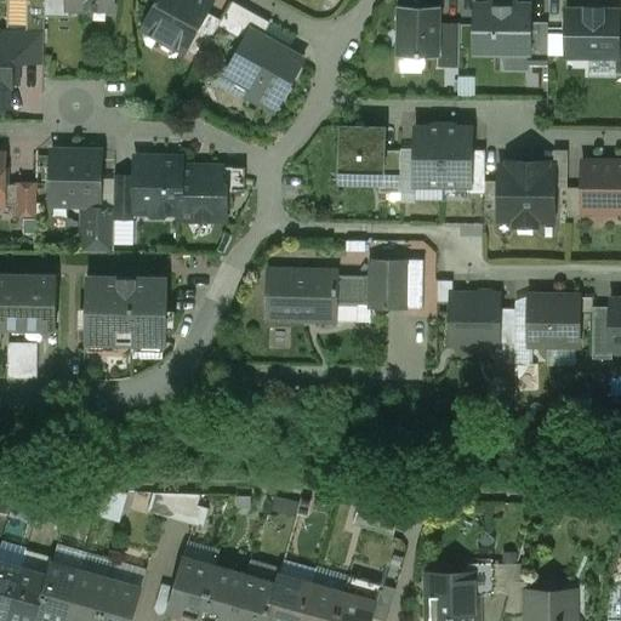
[(67,0),(44,0),(44,18),(68,18),(68,10),(67,10),(67,0)]
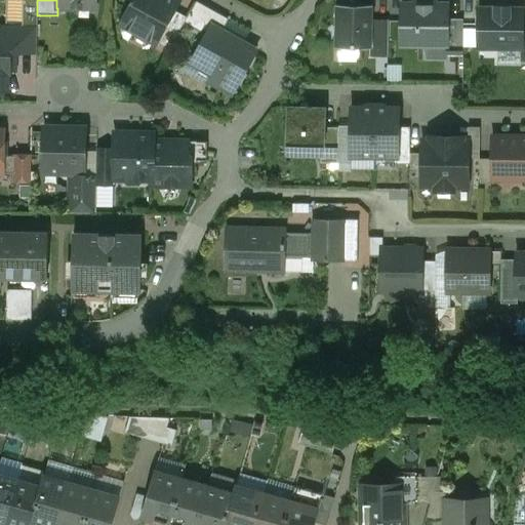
[(177,3),(171,0),(134,0),(121,25),(156,43),(173,10),(177,3)]
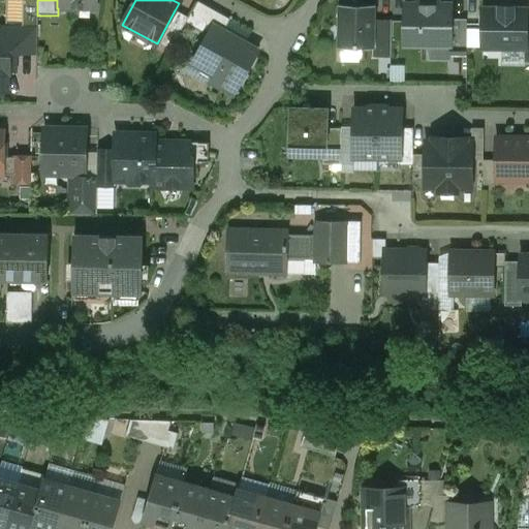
[(229,20),(197,2),(189,17),(215,30),(222,34),(229,20)]
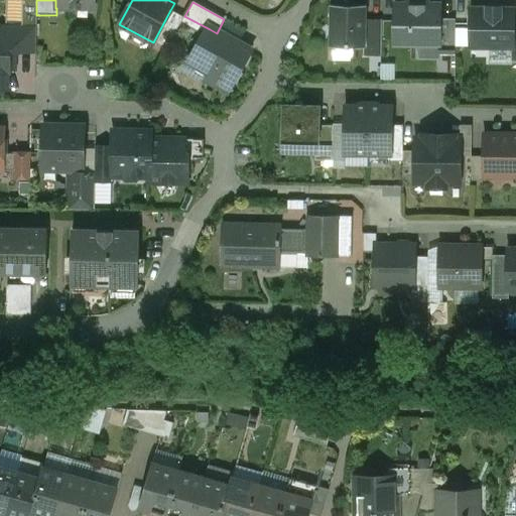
[(366,6),(330,5),(330,47),(365,47),(366,6)]
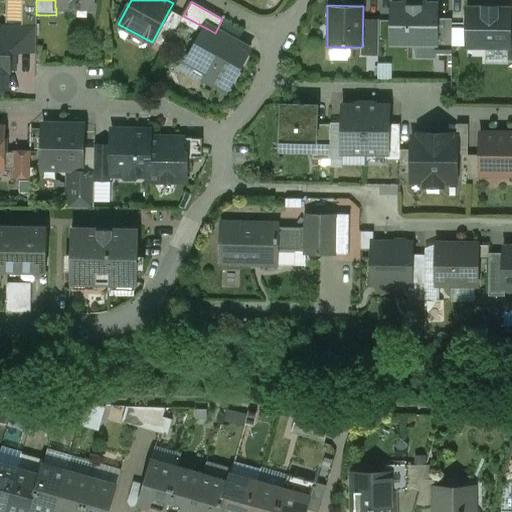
[(437,7),(391,6),(390,42),(435,43),(436,43),(437,19),(437,7)]
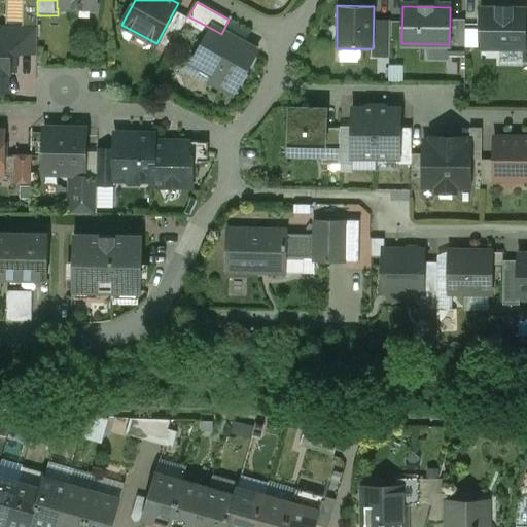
[(497,9),(481,9),(481,13),(477,18),(477,25),(481,29),(481,48),(522,49),(523,49),(524,23),(524,9),(511,9),(511,7),(497,7),(497,9)]
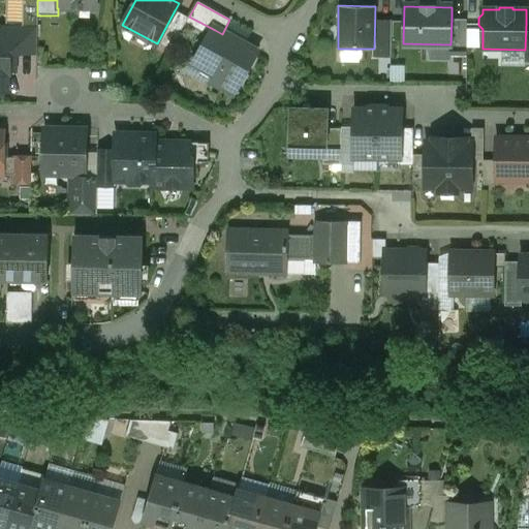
[(175,10),(157,43),(169,51),(188,19),(175,10)]
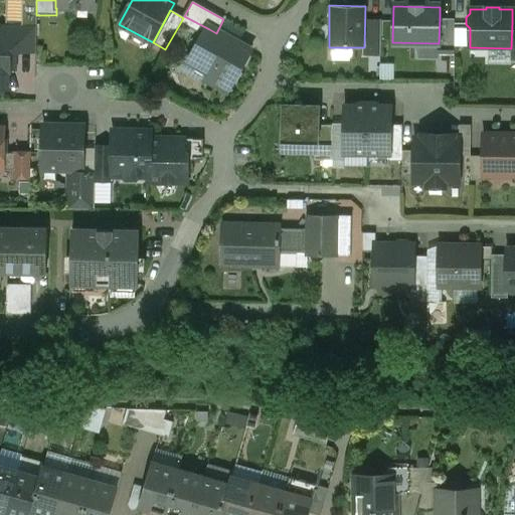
[(454,20),(440,19),(439,43),(438,43),(438,55),(454,55),(454,20)]
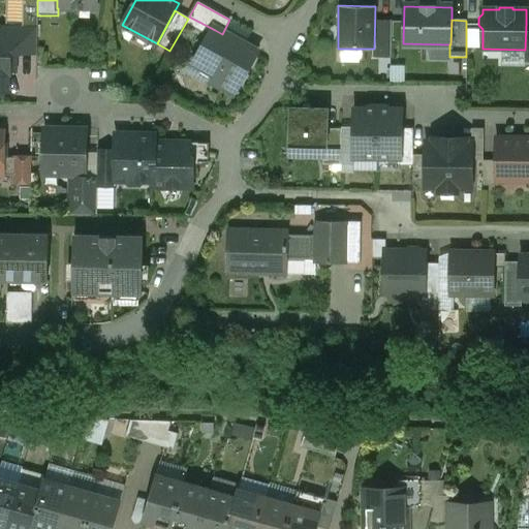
[(37,27),(2,26),(2,38),(9,38),(9,54),(36,54),(37,27)]
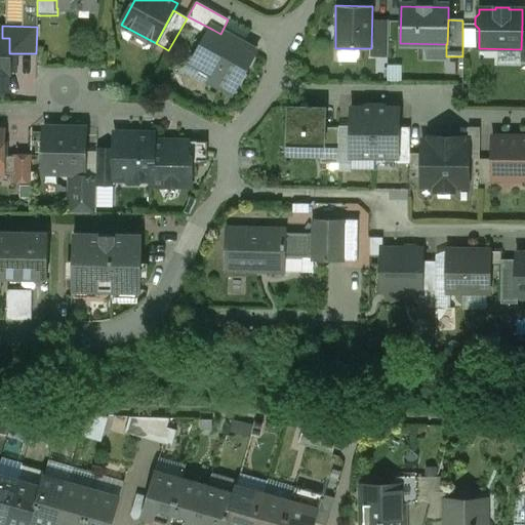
[(213,30),(195,63),(216,74),(211,82),(230,92),(252,52),(220,34),(213,30)]
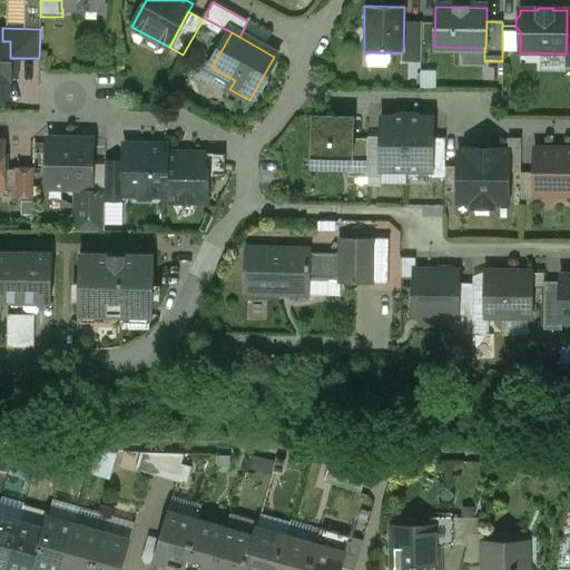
[(2,41),(0,41),(0,98),(7,99),(7,80),(10,80),(10,58),(10,41),(2,41)]
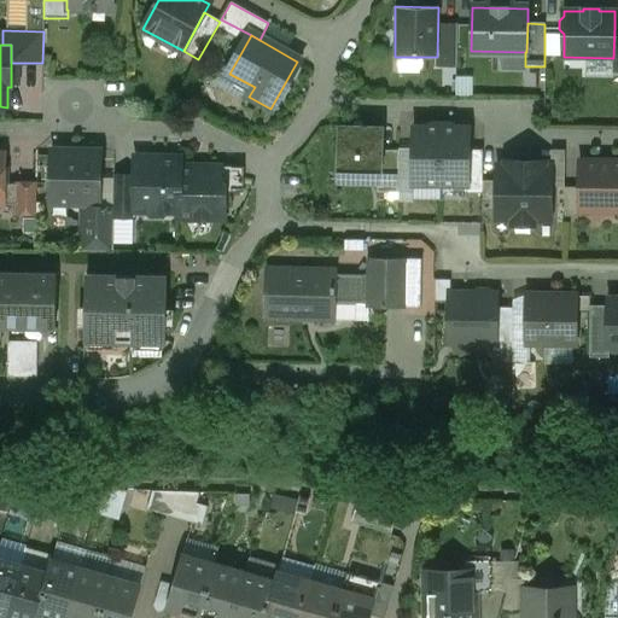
[(379,128),(342,127),(340,173),(378,174),(379,128)]
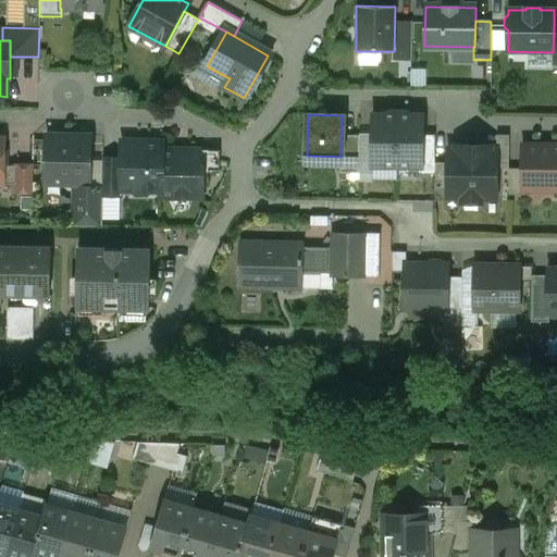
[(397,115),(372,115),(372,161),(372,166),(397,168),(397,115)]
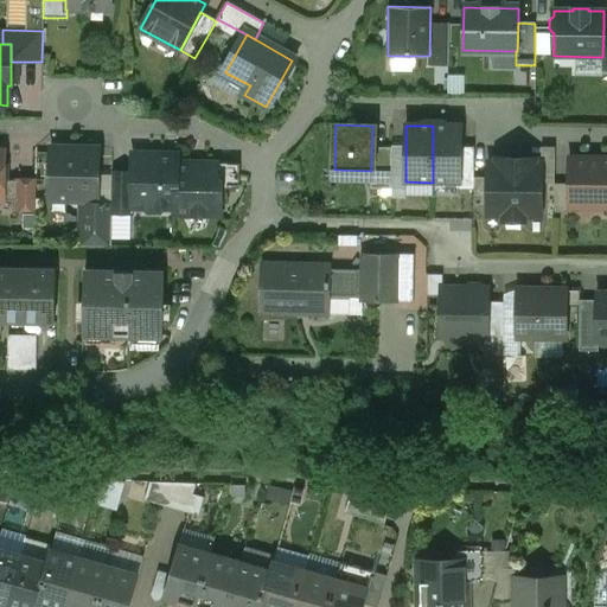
[(460,126),(433,126),(433,183),(458,183),(459,183),(460,147),(460,126)]
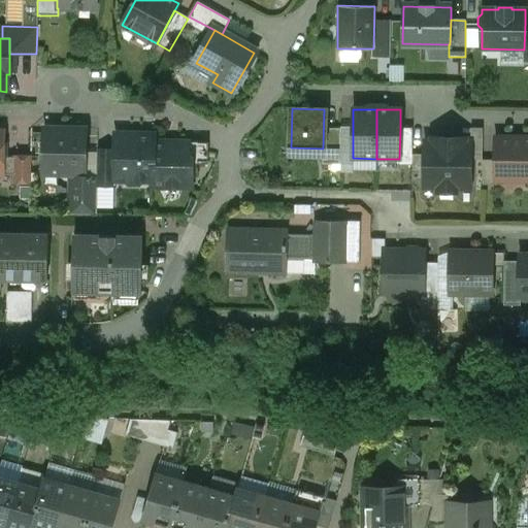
[(413,128),(400,128),(399,159),(398,159),(398,165),(411,165),(413,155),(413,128)]
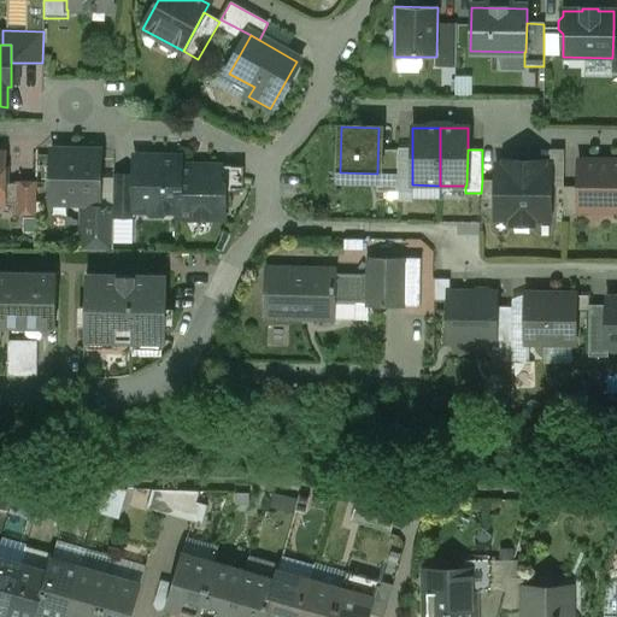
[(99,153),(52,152),(51,203),(99,203),(99,153)]
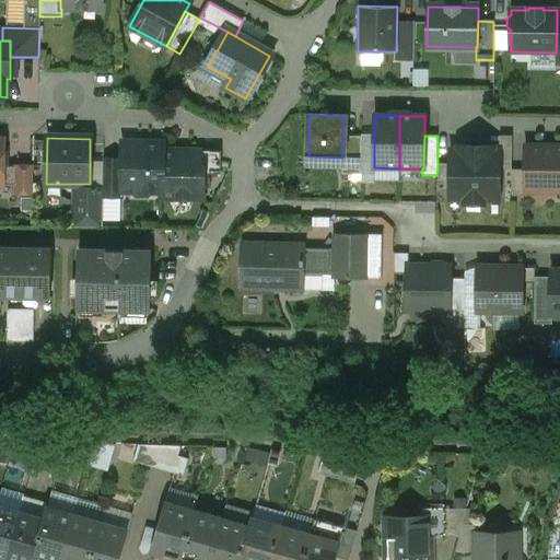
[(163,143),(121,143),(121,159),(120,191),(123,193),(133,193),(137,196),(147,196),(150,193),(161,193),(161,199),(202,200),(203,168),(199,168),(199,152),(163,151),(163,143)]
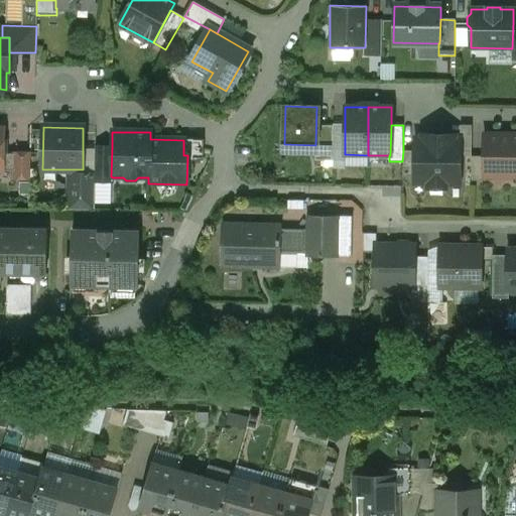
[(455,136),(421,136),(421,139),(415,139),(415,151),(414,177),(414,182),(428,182),(428,187),(444,187),(444,183),(459,183),(460,140),(455,139),(455,136)]
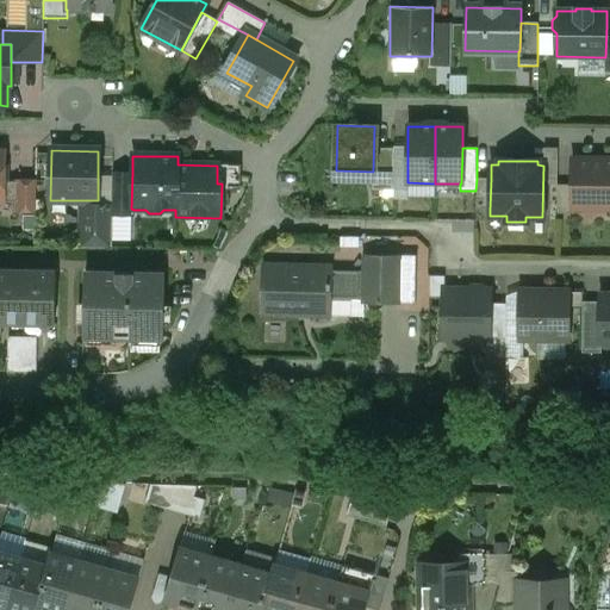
[(609,161),(572,161),(572,185),(572,206),(573,206),(609,206),(609,161)]
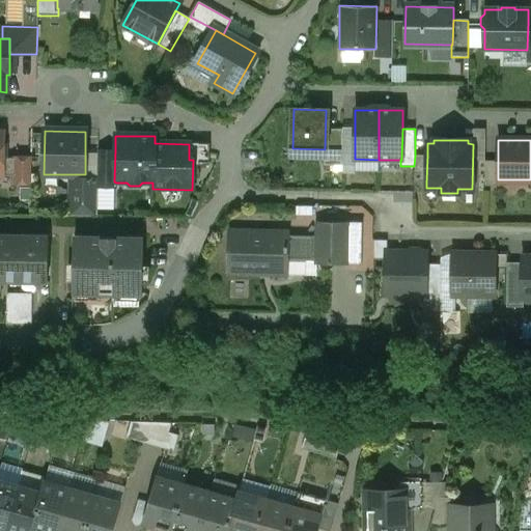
[(115,150),(98,150),(96,180),(96,188),(116,188),(116,183),(114,182),(115,150)]
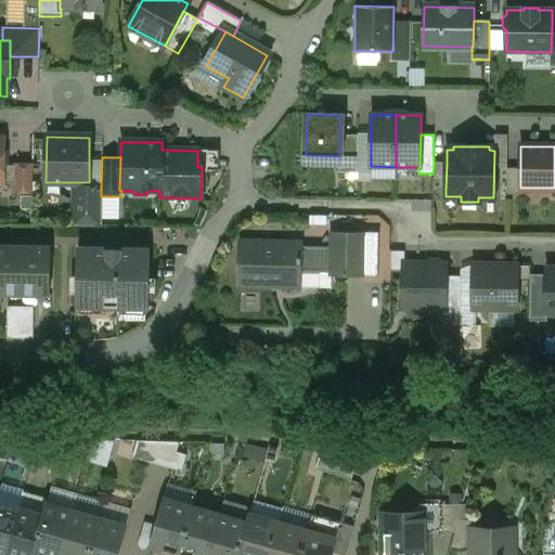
[(371,160),(358,160),(358,173),(371,173),(371,166),(371,160)]
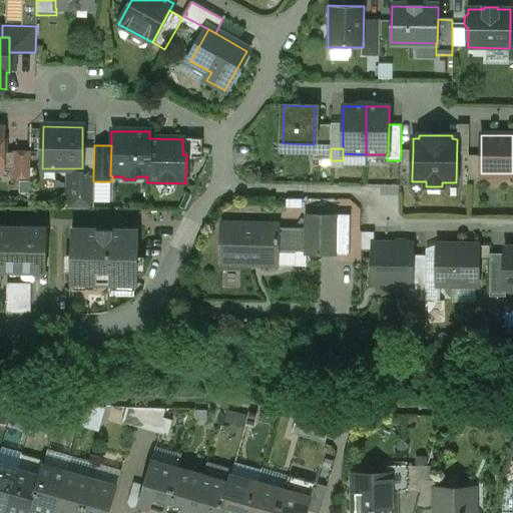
[(413,150),(401,150),(400,175),(412,176),(413,150)]
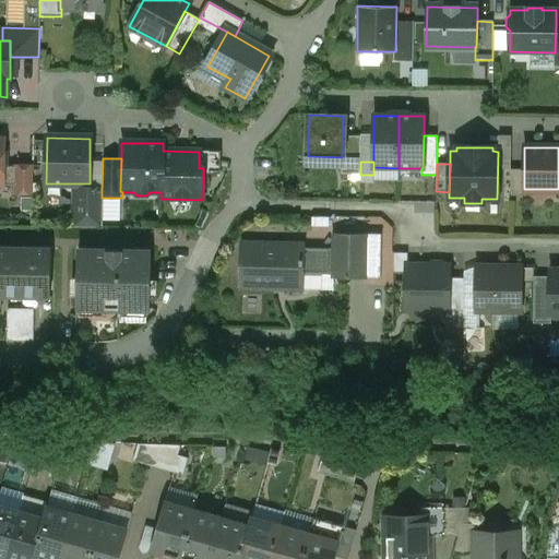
[(33,167),(2,167),(2,185),(15,185),(14,193),(33,193),(33,167)]
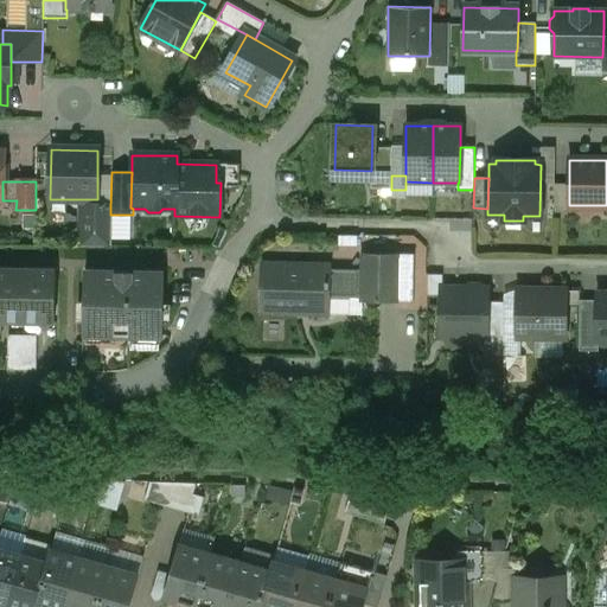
[(569,184),(554,184),(554,212),(570,212),(570,205),(569,205),(569,184)]
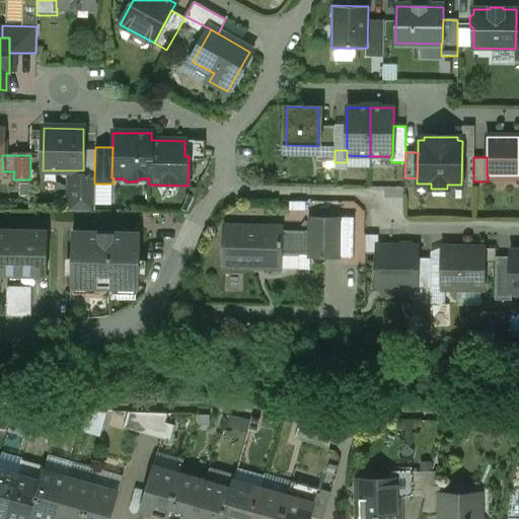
[(94,176),(69,175),(68,211),(94,212),(94,183),(94,176)]
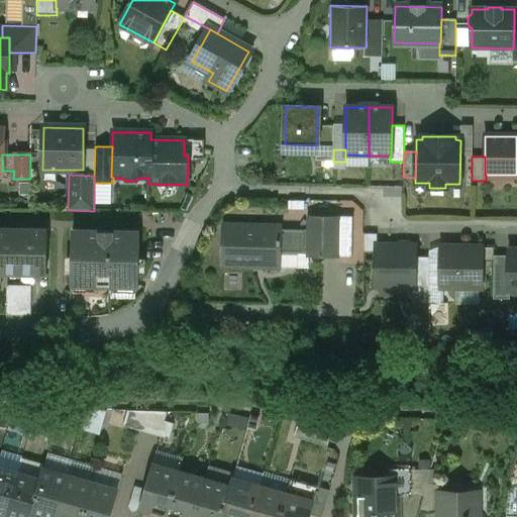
[(337,217),(309,216),(309,230),(308,254),(308,256),(336,257),(337,217)]
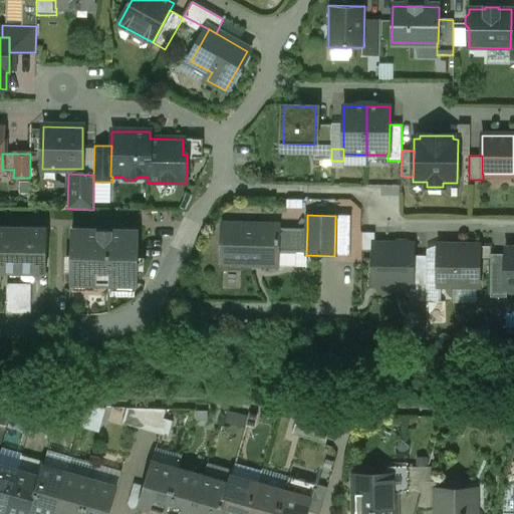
[(350,216),(335,216),(334,256),(349,256),(350,216)]
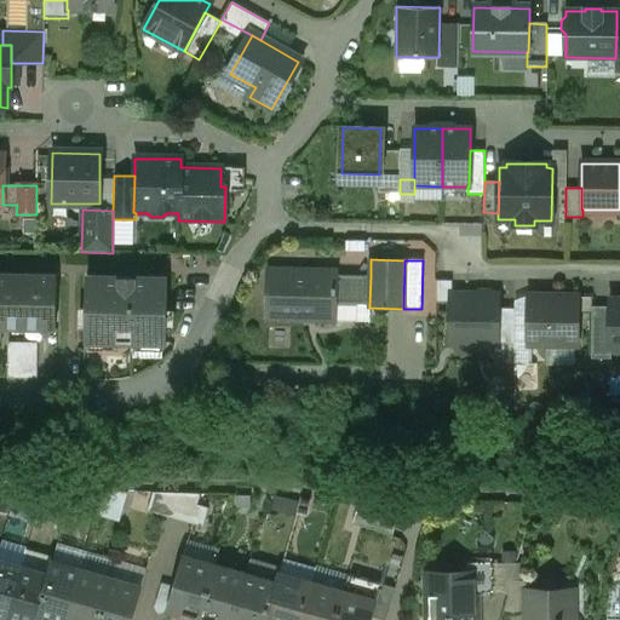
[(337,273),(267,270),(265,319),(336,321),(336,305),(337,276),(337,273)]
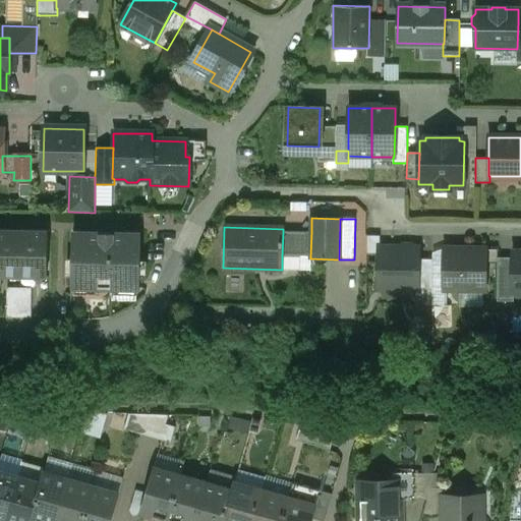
[(47,233),(0,231),(0,276),(46,277),(47,233)]
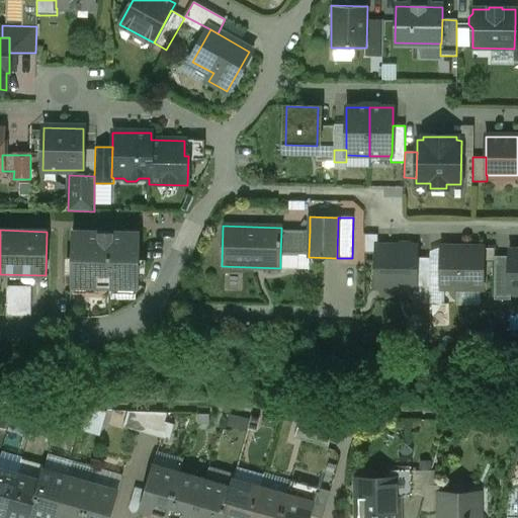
[(310,231),(281,231),(280,255),(309,255),(310,231)]
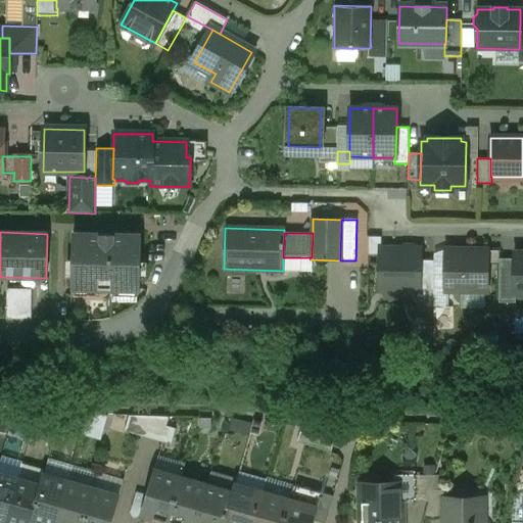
[(141,236),(73,234),(72,289),(140,291),(141,236)]
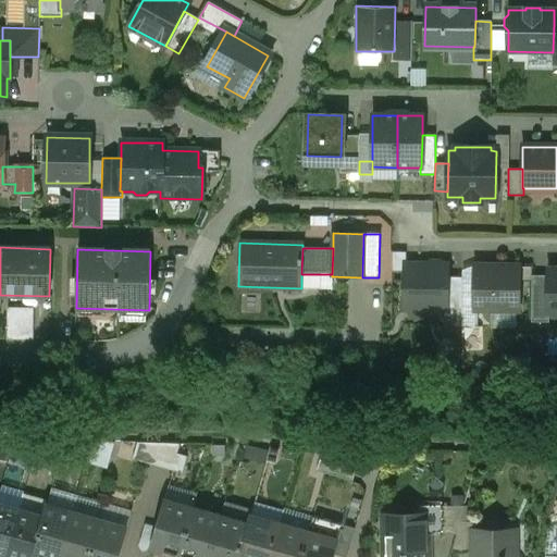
[(446,267),(405,265),(405,309),(445,310),(446,309),(446,277),(446,267)]
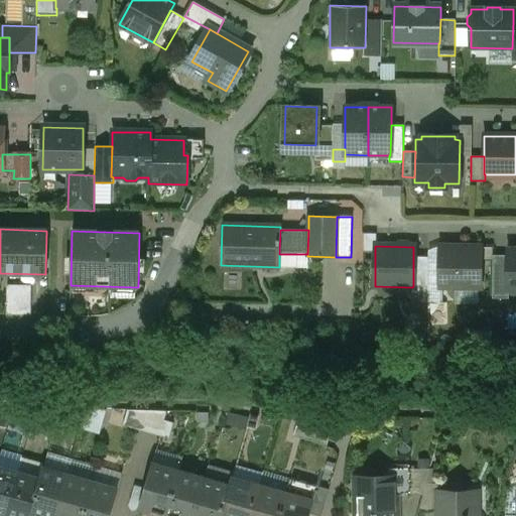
[(480,247),(439,247),(439,287),(480,287),(480,247)]
